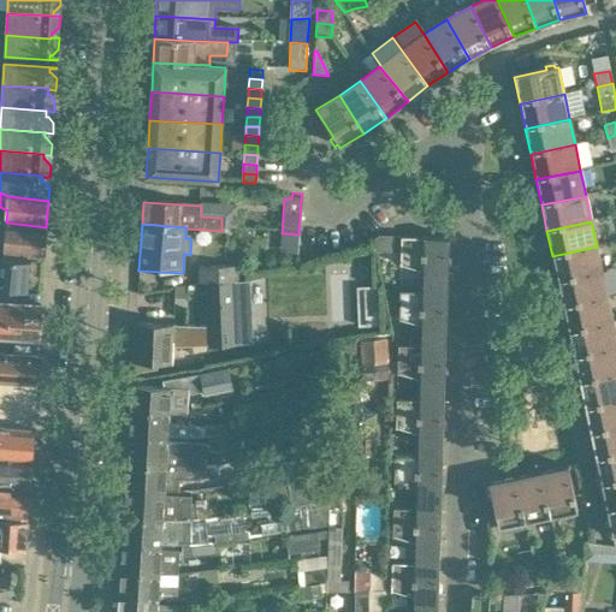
[(45,260),(46,231),(6,227),(0,225),(0,241),(6,243),(4,256),(45,260)]
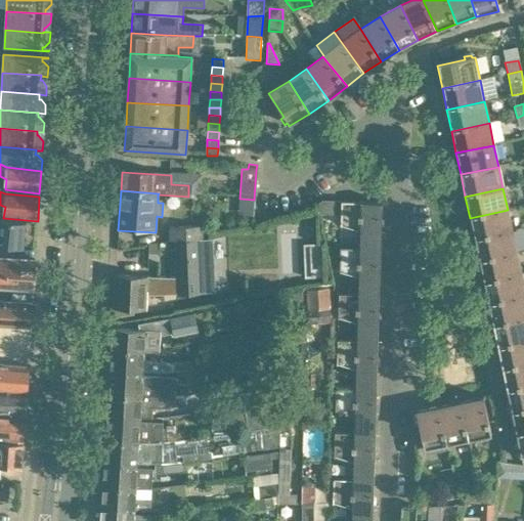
[(380,251),(381,204),(341,203),(321,202),(319,204),(320,216),(340,216),(340,227),(341,227),(360,233),(359,250),(359,251),(380,251)]
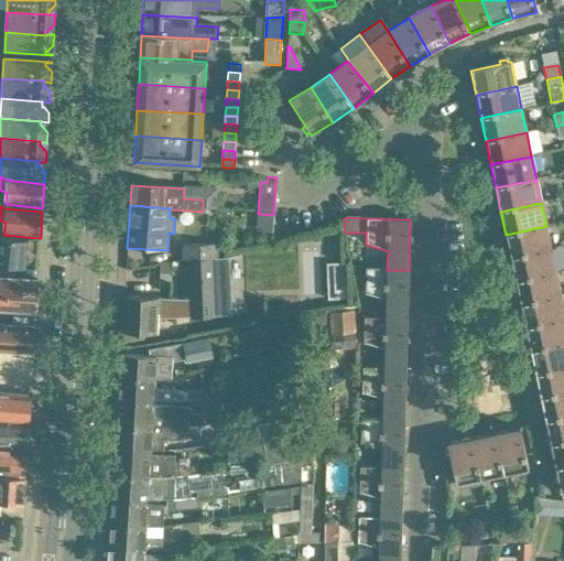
[(551,250),(546,226),(506,235),(510,258),(551,250)]
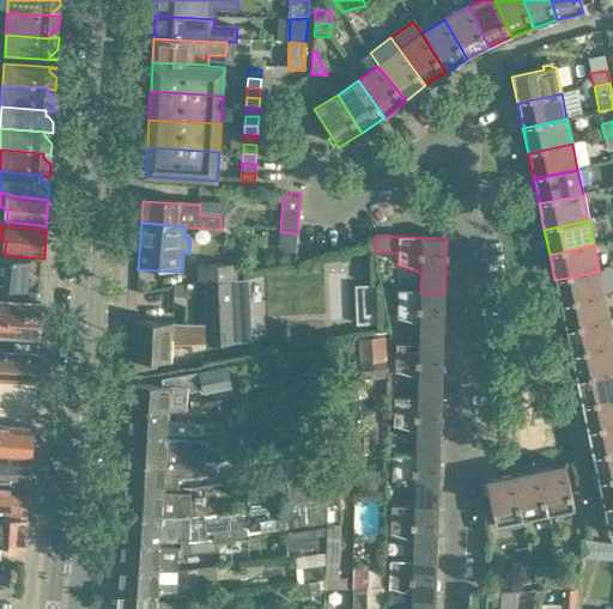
[(0,290),(28,292),(30,262),(1,261),(0,282),(0,290)]
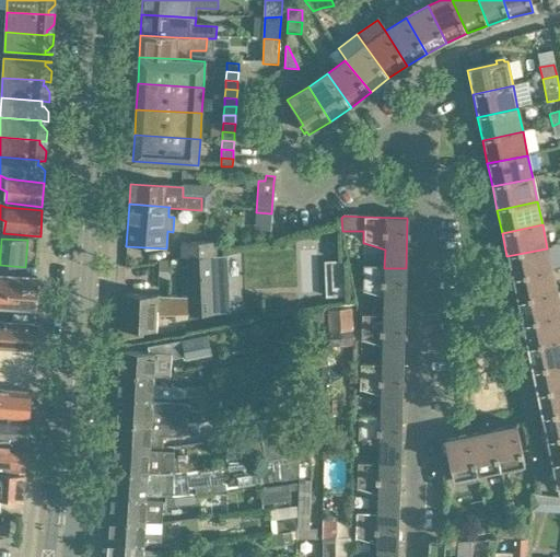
[(217,254),(217,244),(182,245),(182,259),(187,259),(187,260),(217,254)]
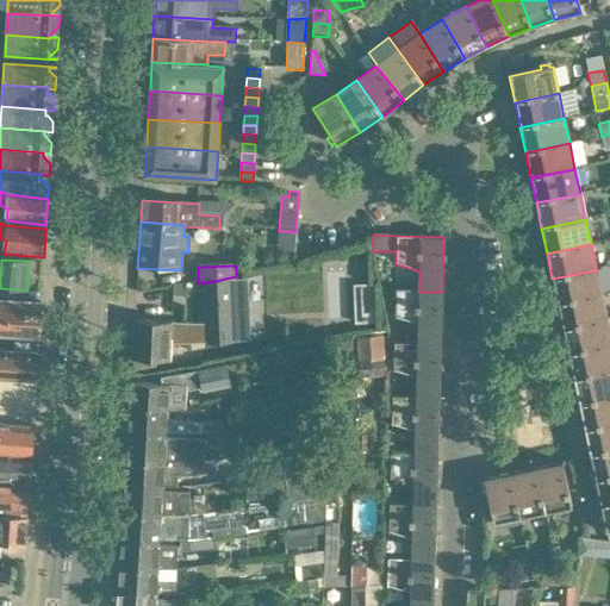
[(602,295),(596,270),(552,279),(558,304),(602,295)]
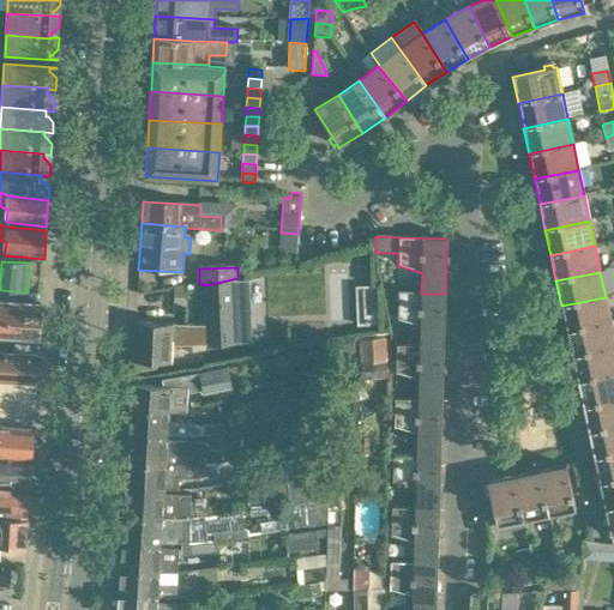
[(246,361),(242,283),(238,283),(238,278),(205,285),(208,346),(209,345),(210,367),(246,361)]
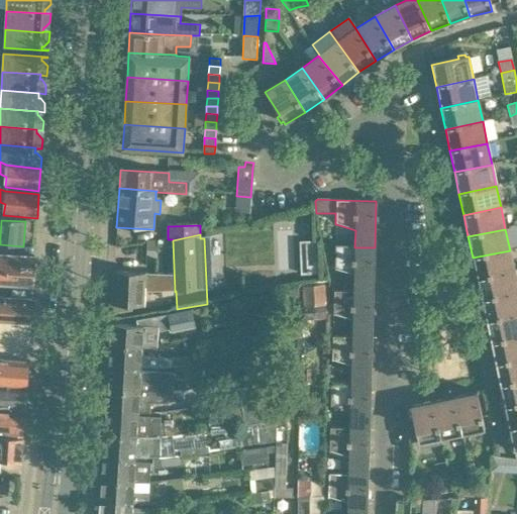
[(374,293),(375,247),(354,247),(354,246),(334,246),(334,271),(335,271),(335,270),(353,276),(353,292),(353,293),(374,293)]
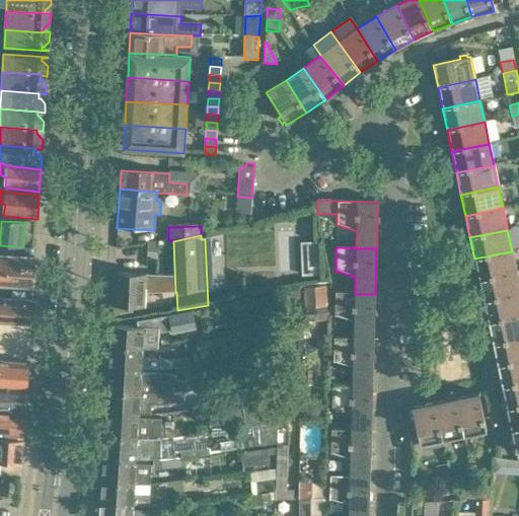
[(307,248),(307,283),(325,282),(324,248),(307,248)]
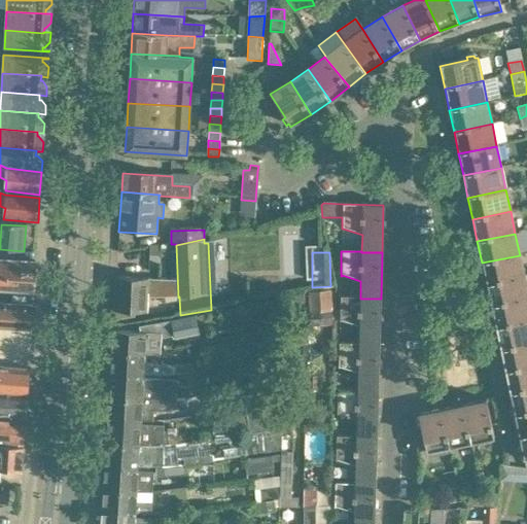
[(524,277),(520,255),(482,263),(486,285),(524,277)]
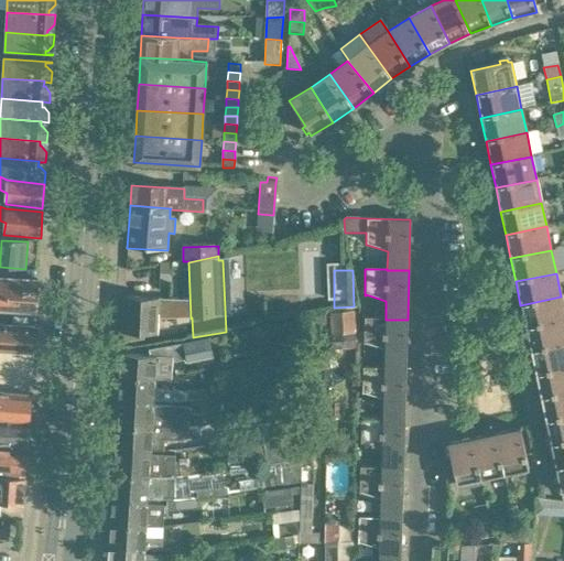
[(237,298),(236,279),(226,280),(227,298),(237,298)]
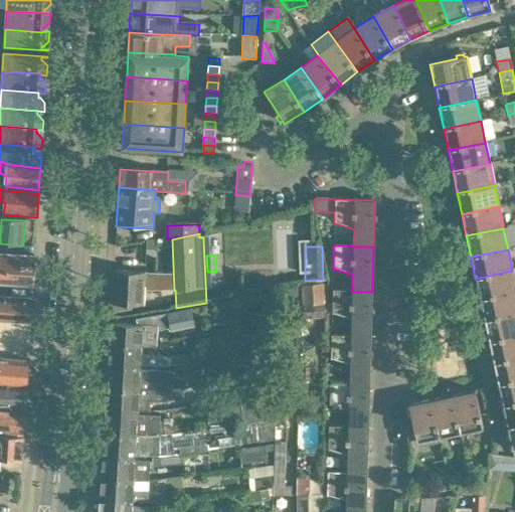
[(0,285),(32,287),(34,258),(0,256),(0,285)]
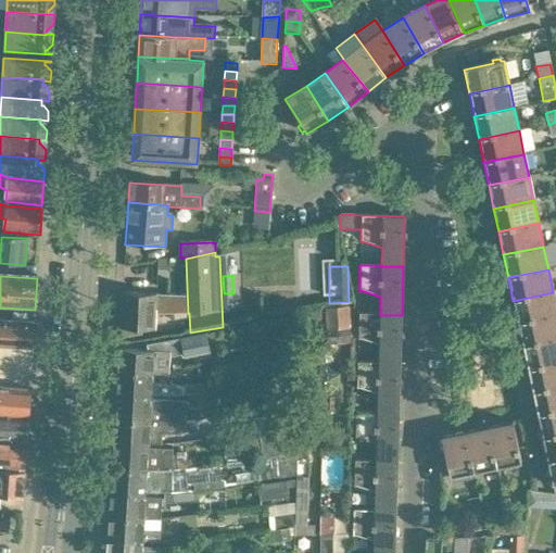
[(555,315),(555,306),(553,292),(513,301),(518,324),(555,315)]
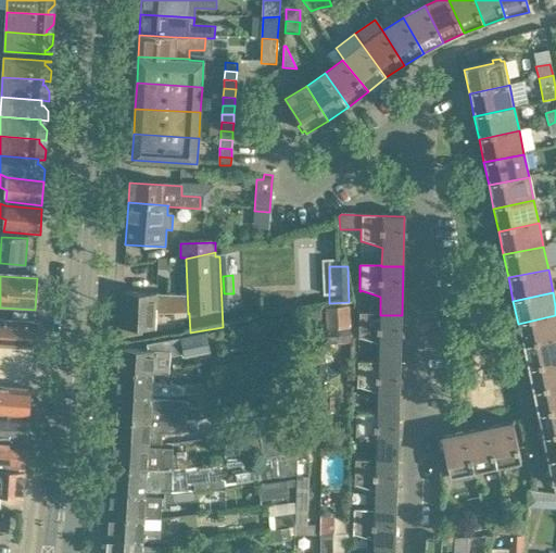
[(155,331),(156,311),(168,312),(168,298),(123,294),(119,329),(155,331)]
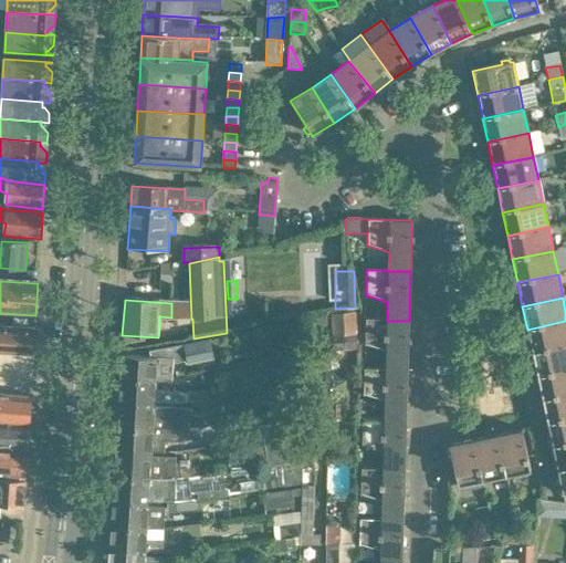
[(356,334),(355,312),(331,313),(332,335),(356,334)]
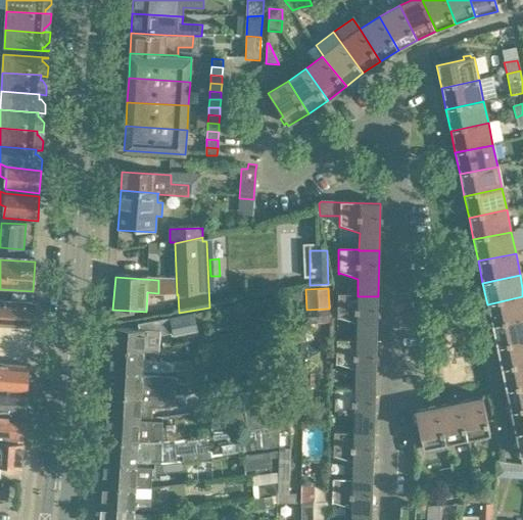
[(376,343),(378,296),(358,296),(358,295),(337,295),(336,320),(338,320),(357,325),(357,342),(376,343)]
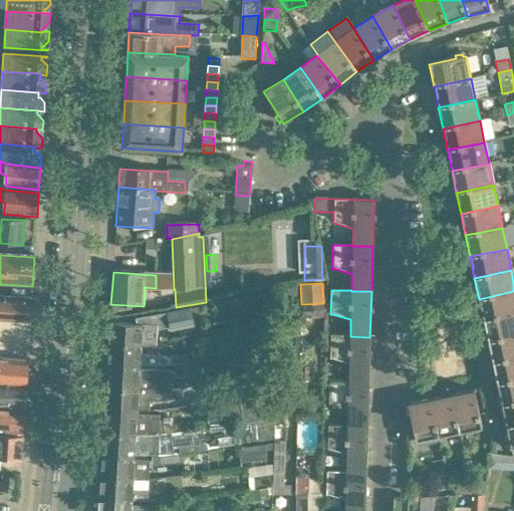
[(513,313),(513,291),(479,299),(483,320),(513,313)]
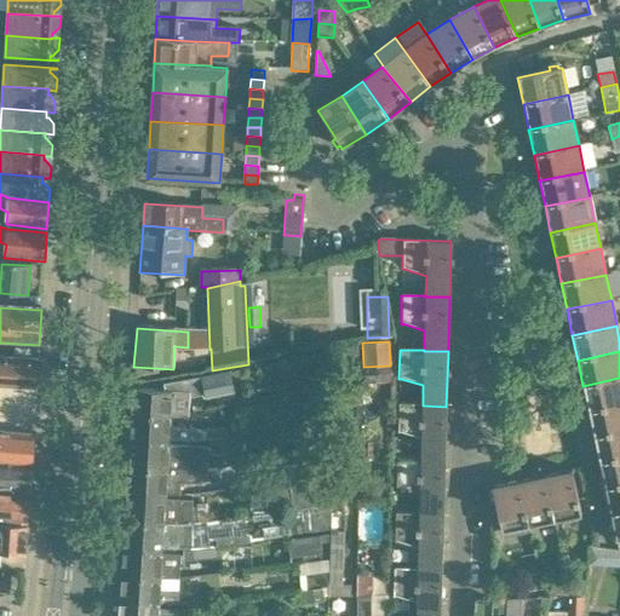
[(0,387),(36,390),(38,361),(0,358),(0,387)]
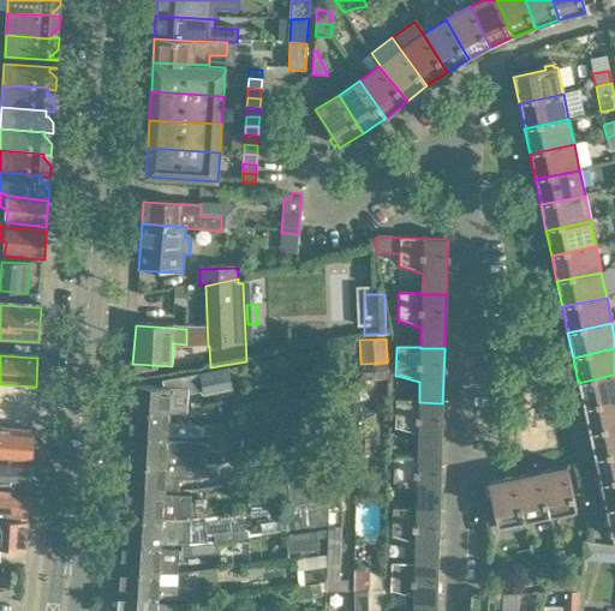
[(614,401),(614,375),(578,383),(584,408),(614,401)]
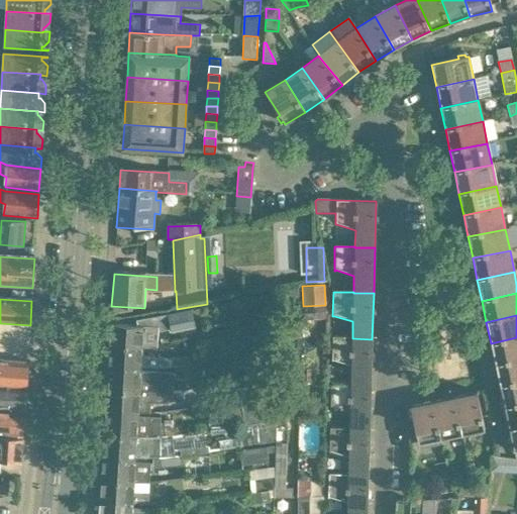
[(110,325),(109,346),(143,348),(144,328),(110,325)]
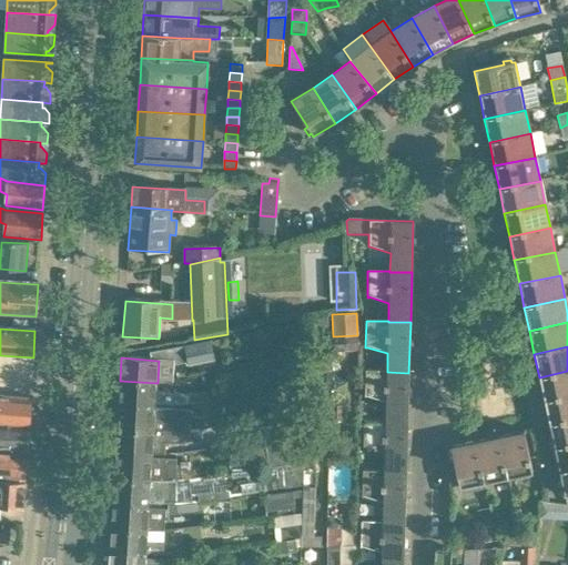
[(304,363),(292,363),(292,383),(304,382),(304,363)]
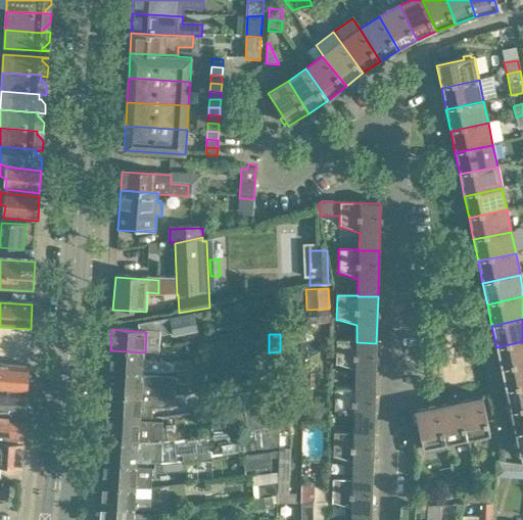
[(375,389),(376,343),(357,342),(336,341),(335,366),(336,366),(355,371),(354,388),(375,389)]
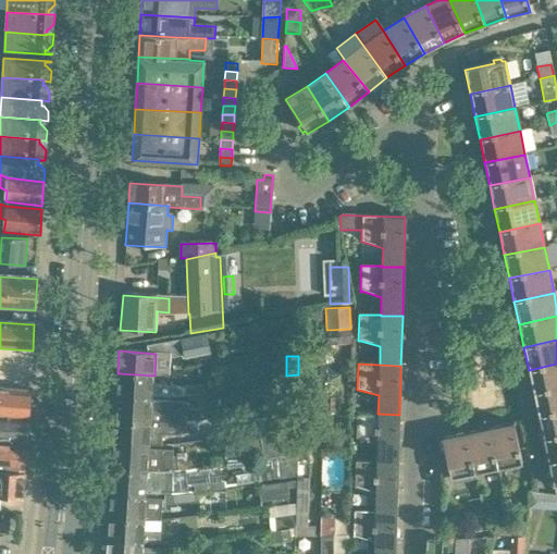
[(556,388),(556,364),(529,370),(533,394),(556,388)]
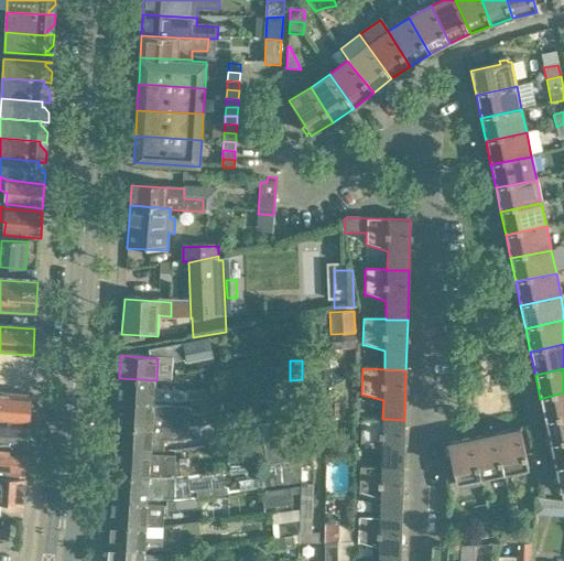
[(155,391),(156,380),(119,378),(118,400),(154,403),(182,403),(188,403),(208,401),(207,390),(183,392),(155,391)]
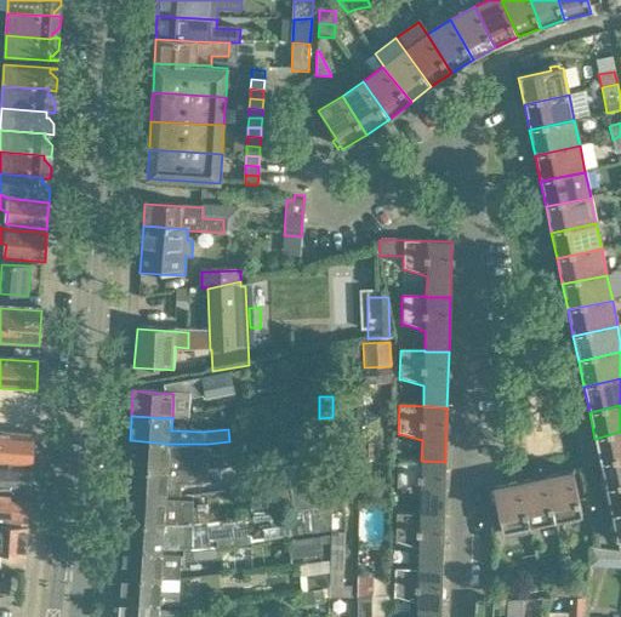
[(332,426),(314,428),(318,451),(334,447),(332,426)]
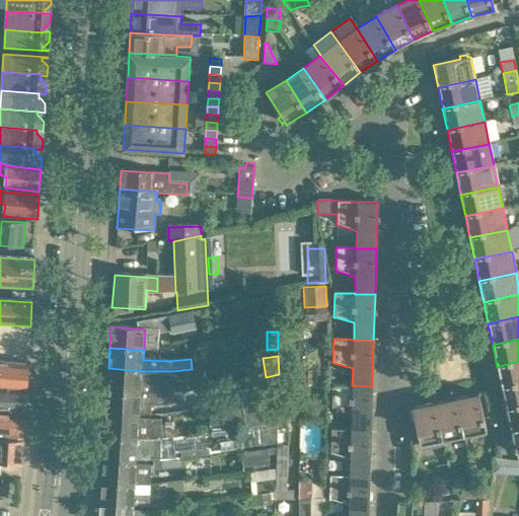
[(518,384),(518,361),(497,367),(502,388),(518,384)]
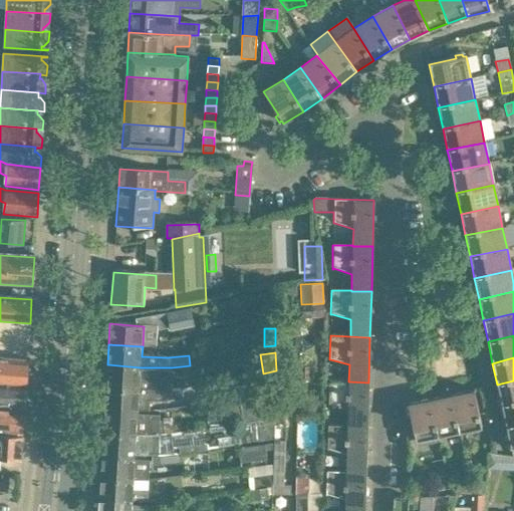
[(0,385),(26,388),(27,362),(0,359),(0,385)]
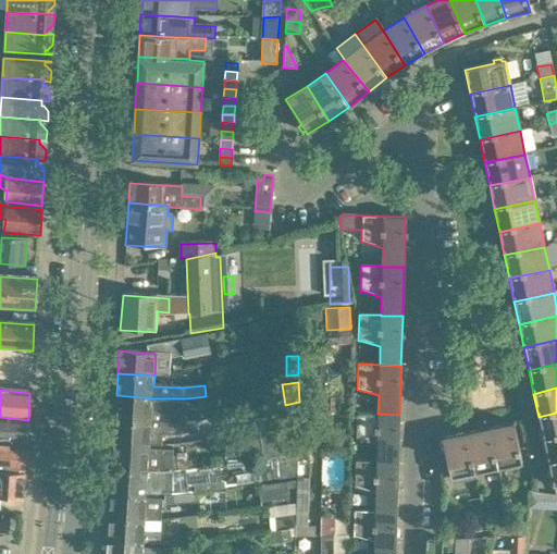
[(116,395),(114,422),(169,426),(169,425),(181,426),(187,425),(188,405),(170,404),(152,403),(152,398),(116,395)]
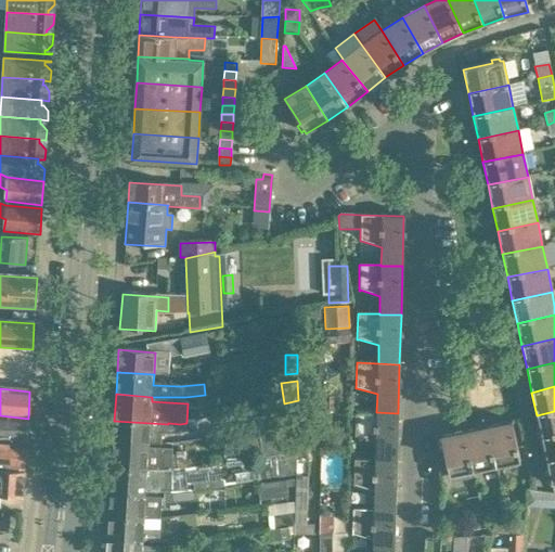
[(262,413),(266,433),(297,428),(297,408),(262,413)]
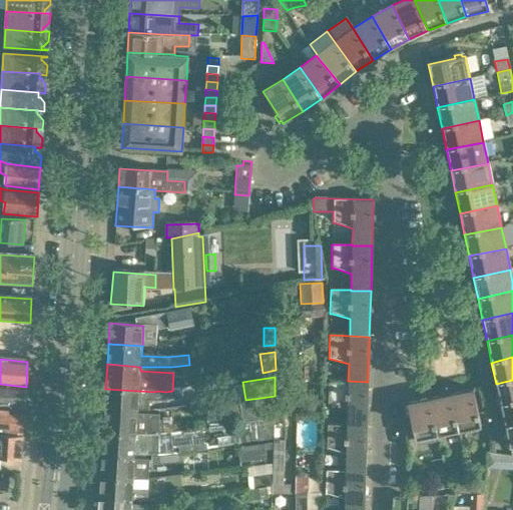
[(367,427),(368,382),(348,381),(328,380),(328,404),(329,404),(348,410),(347,426),(347,427),(367,427)]
